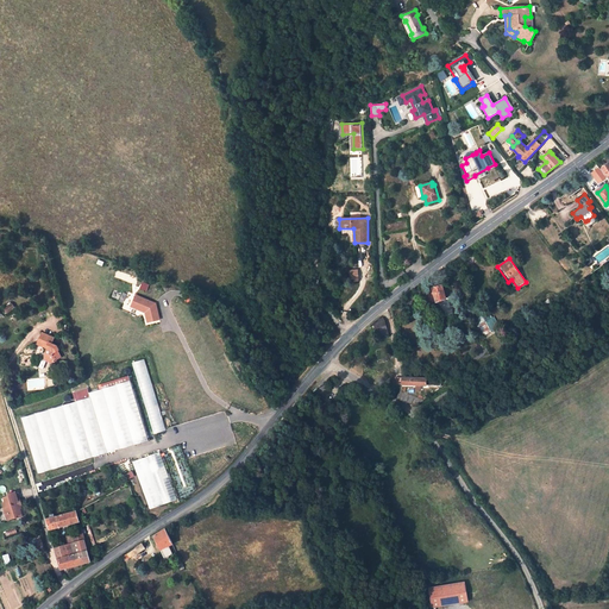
[(445,297),(444,293),(443,290),(445,290),(444,287),(441,287),(440,284),(439,284),(438,283),(432,286),(432,287),(431,288),(435,301),(445,297)]
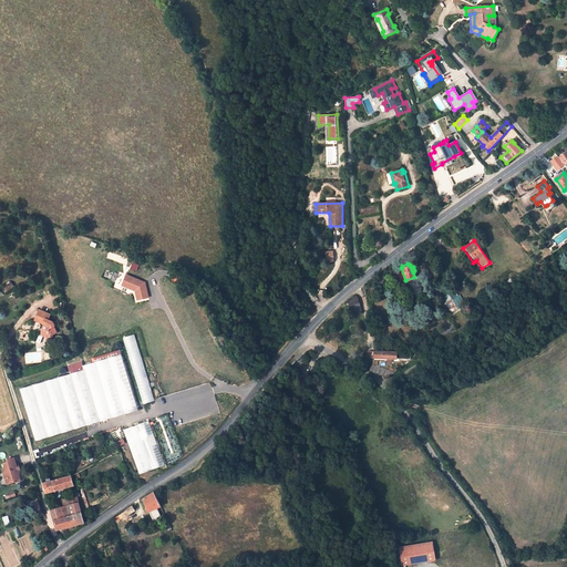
[(126,275),(122,285),(135,290),(137,299),(148,297),(147,288),(143,287),(145,282),(126,275)]
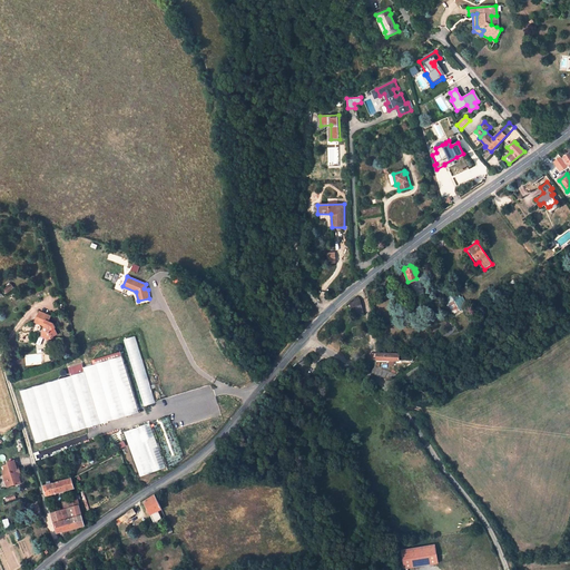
[(7,294),(13,287),(9,283),(2,290),(7,294)]
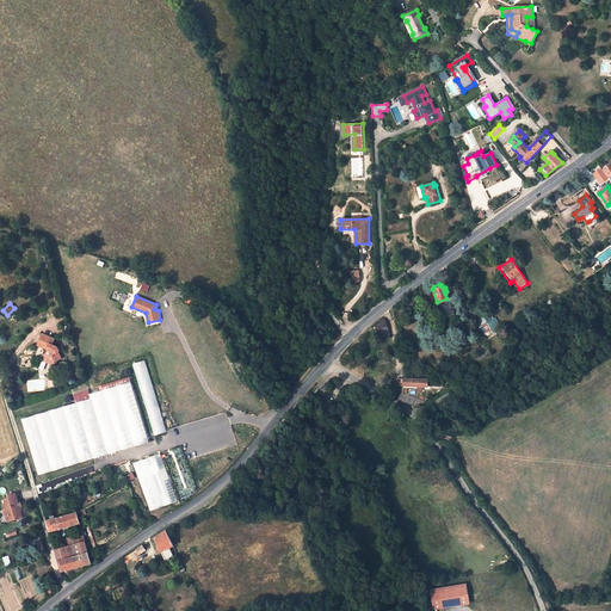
[(491,314),(476,321),(481,331),(483,329),(487,337),(503,327),(497,318),(493,320),(491,314)]
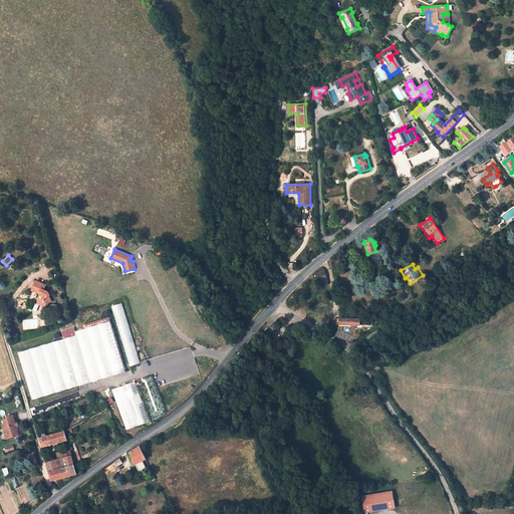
[(317,281),(327,279),(323,268),(314,270),(317,281)]
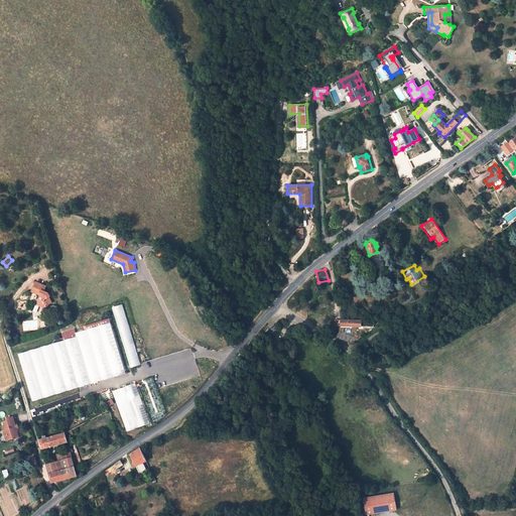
[(44,291),(45,286),(36,282),(32,291),(37,294),(37,292),(40,293),(38,298),(40,299),(38,305),(44,307),(47,305),(47,304),(51,302),(49,296),(48,292),(44,291)]
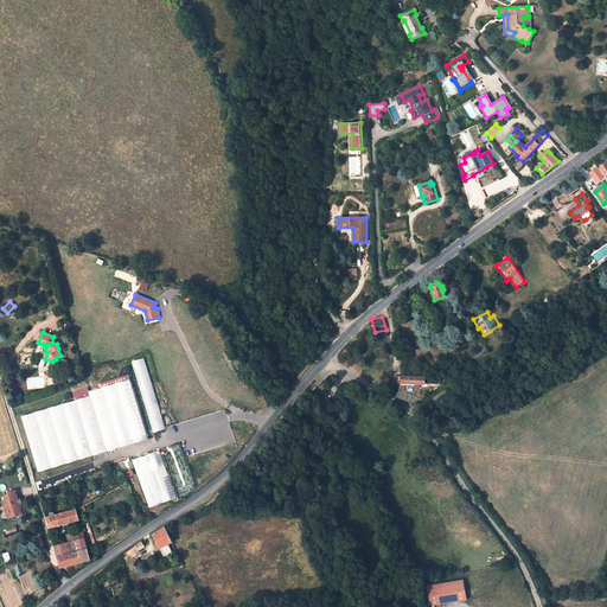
[(145,358),(133,362),(154,433),(166,428),(145,358)]
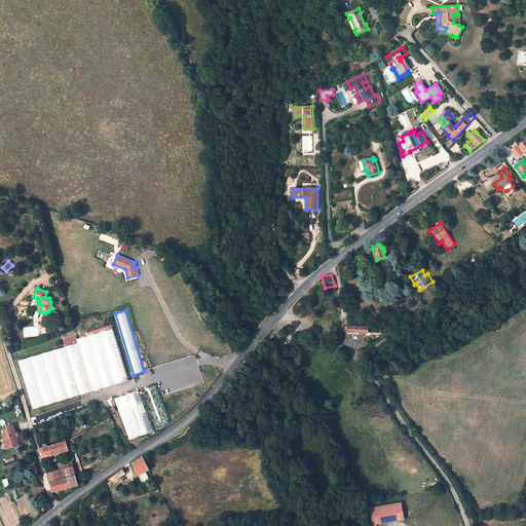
[(113,357),(105,331),(77,339),(78,343),(76,336),(64,339),(66,346),(19,360),(32,408),(92,390),(91,387),(97,386),(123,378),(117,355),(113,357)]
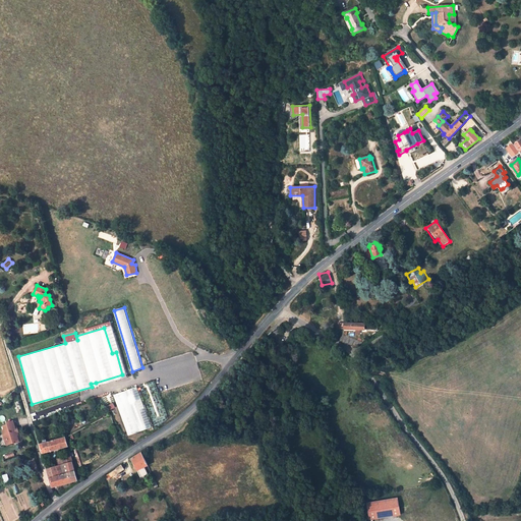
[(356,343),(361,339),(342,335),(341,340),(356,343)]
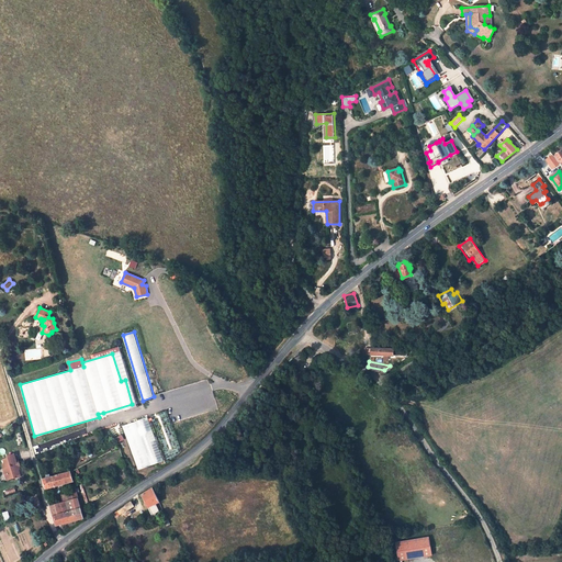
[(132,404),(103,413),(103,416),(133,407),(132,404)]
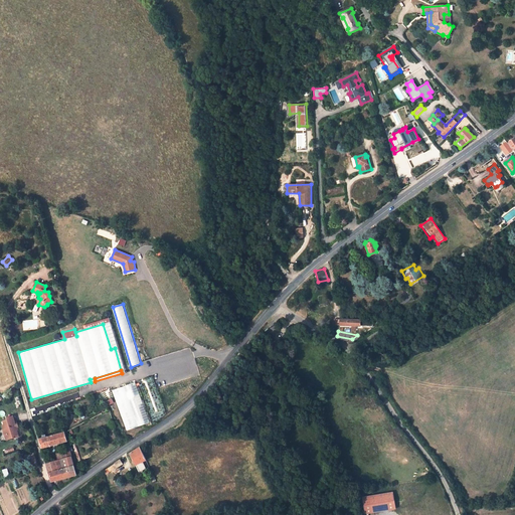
[(151,422),(136,382),(113,390),(126,432),(151,422)]
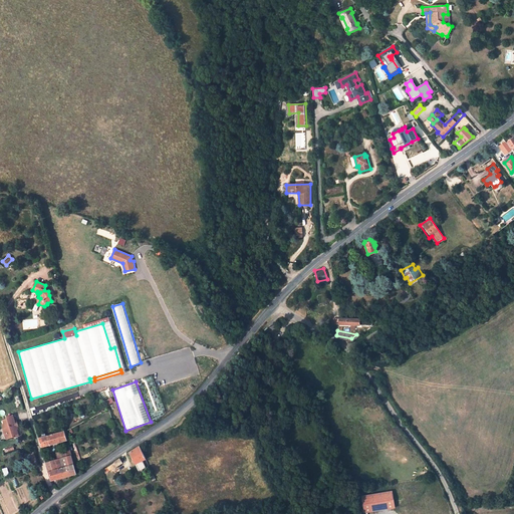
[(5,429),(8,439),(14,437),(13,436),(18,434),(16,427),(18,426),(17,422),(15,423),(13,415),(6,418),(7,419),(3,421),(4,424),(2,425),(4,429),(5,429)]
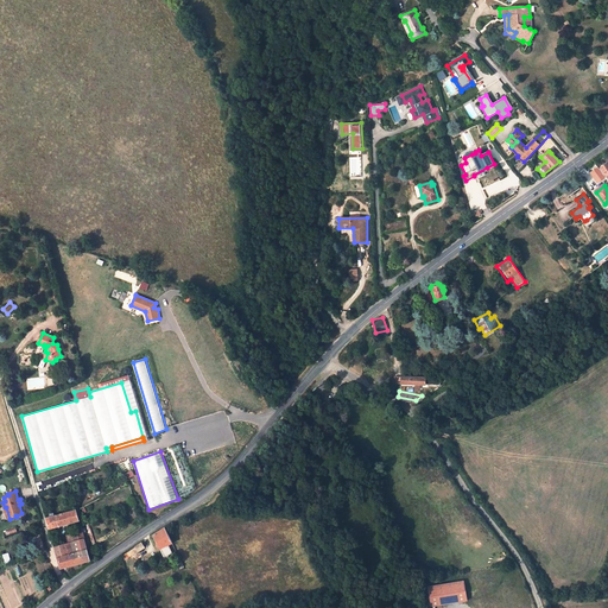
[(80,520),(76,511),(76,510),(55,517),(50,518),(48,519),(50,529),(80,520)]
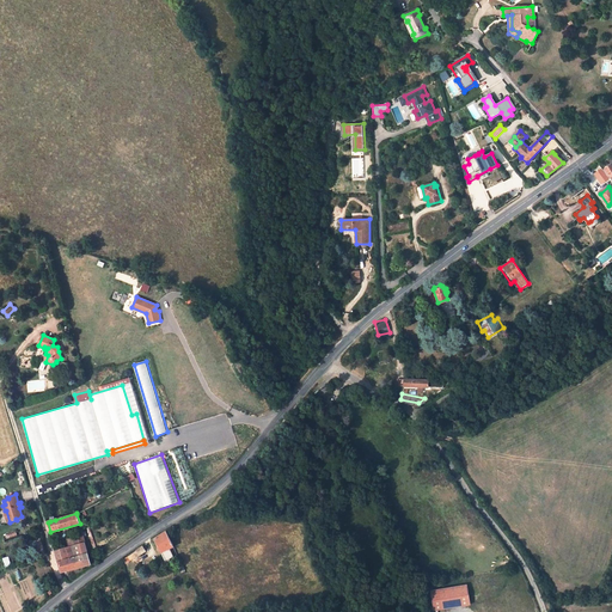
[(169,549),(173,546),(166,531),(153,538),(165,563),(173,558),(169,549)]
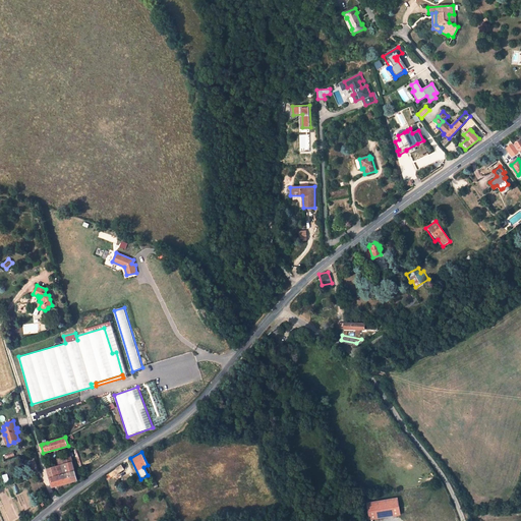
[(72,461),(64,463),(61,464),(63,473),(50,477),(53,487),(77,480),(72,461)]
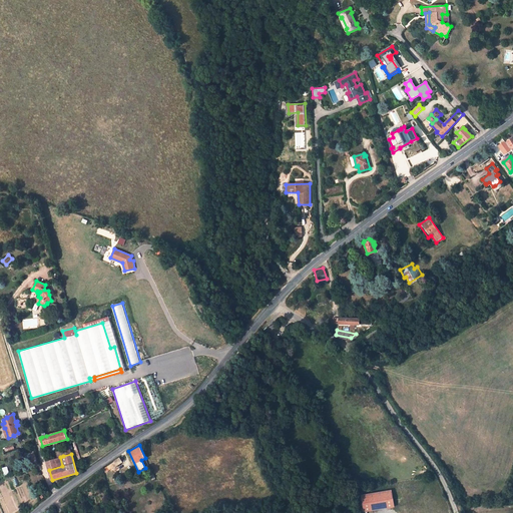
[(57,458),(46,461),(47,461),(49,470),(62,466),(60,457),(57,458)]
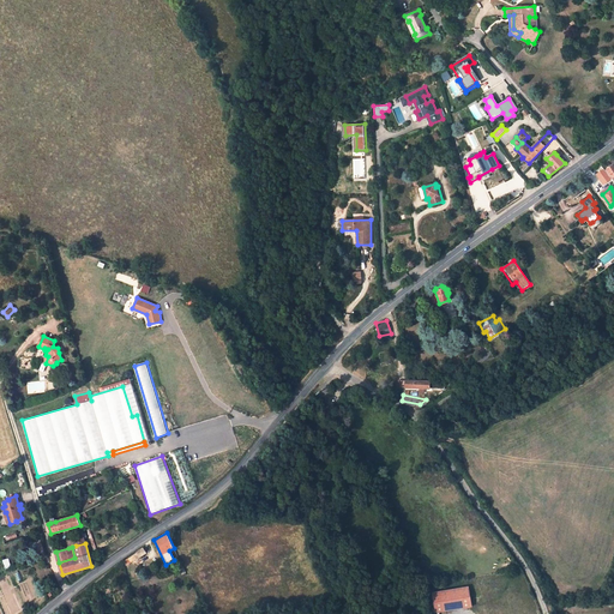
[(8,559),(0,561),(0,571),(12,567),(8,559)]
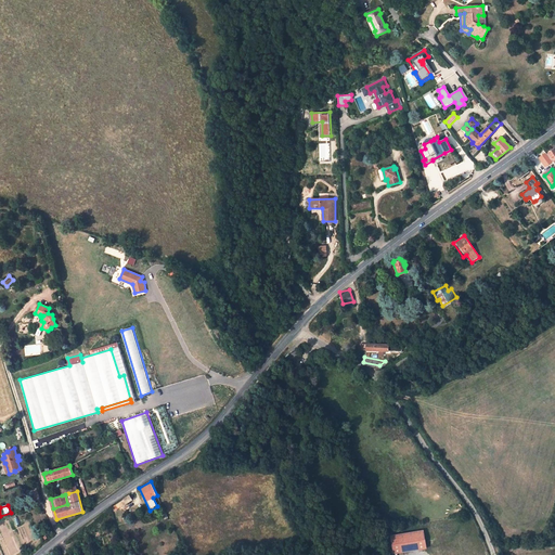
[(424,529),(389,534),(392,554),(427,549),(424,529)]
